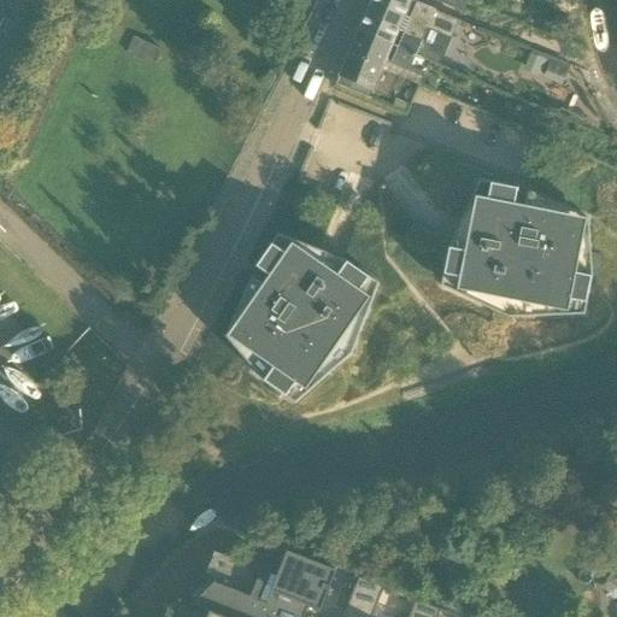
[(418,5),(419,1),(415,0),(372,0),(369,10),(425,33),(428,29),(451,39),(459,22),(418,5)]
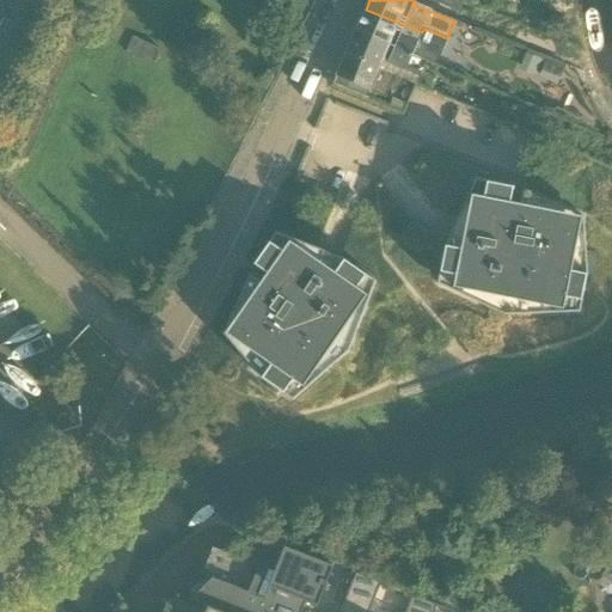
[(411,0),(416,1),(416,0),(429,0),(458,12),(463,1),(460,0),(411,0)]
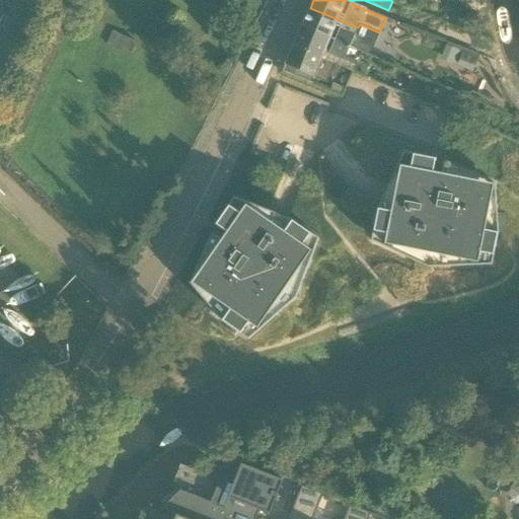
[(355,35),(358,27),(310,8),(302,27),(370,56),(373,48),(353,40),(355,35)]
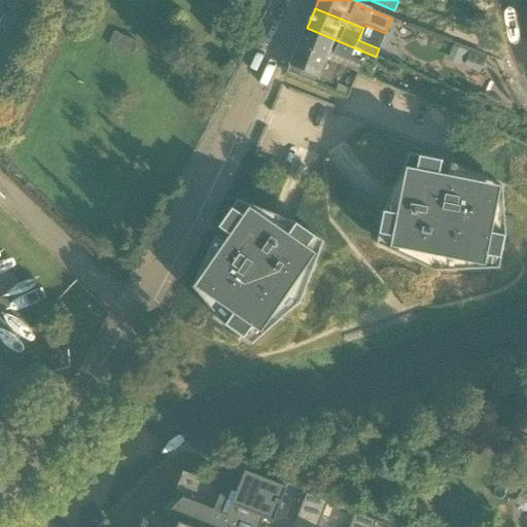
[(491,20),(476,12),(465,27),(484,35),(491,20)]
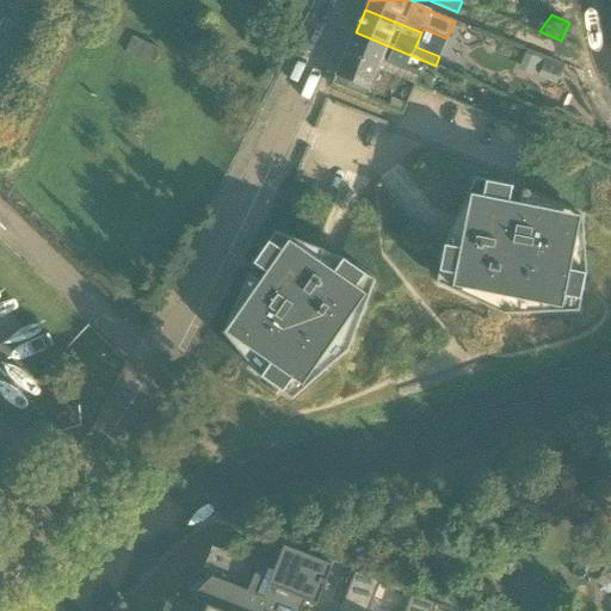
[(356,32),(346,54),(380,68),(395,75),(431,91),(436,78),(434,76),(438,67),(436,66),(356,32)]
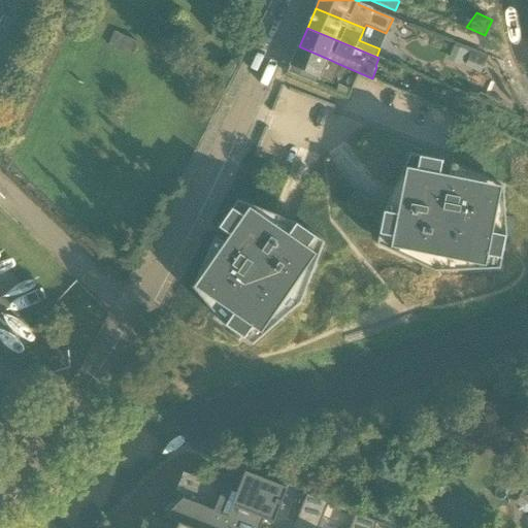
[(449,61),(464,67),(469,52),(454,45),(449,61)]
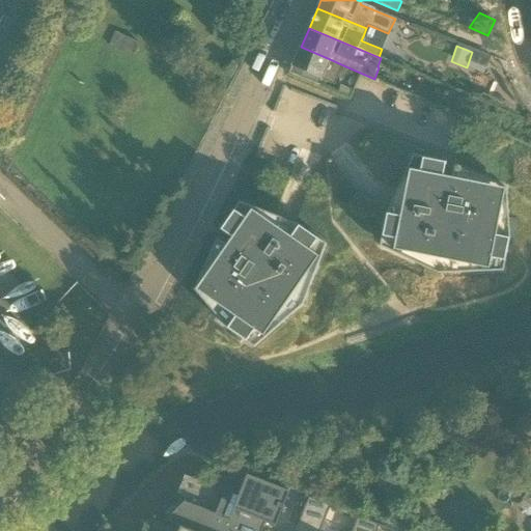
[(318,86),(320,80),(334,86),(343,65),(330,59),(301,47),(292,67),(289,74),(318,86)]
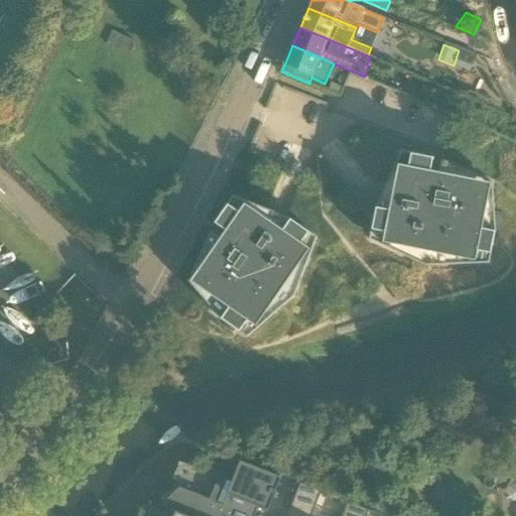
[(376,208),(369,240),(426,266),(490,264),(496,232),(492,182),(441,162),(438,179),(430,178),(434,158),(402,152),(376,208)]
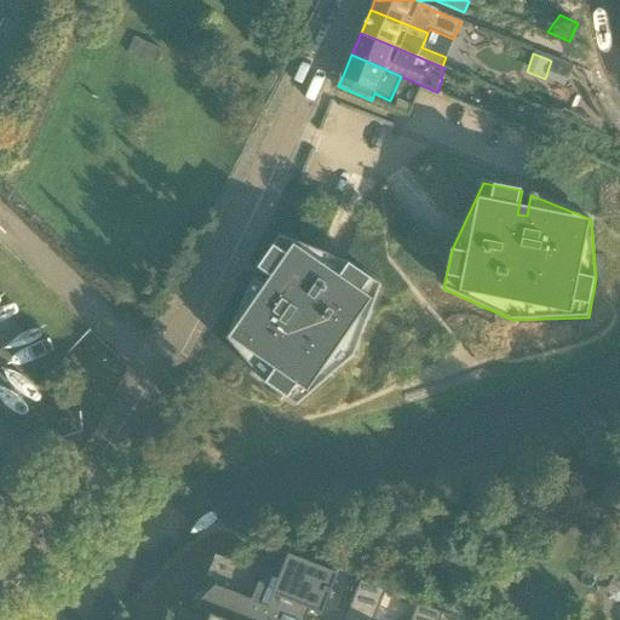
[(349,263),(321,252),(281,236),(258,269),(277,283),(273,291),(254,279),(228,339),(265,384),(298,407),(355,356),(382,286),(349,263)]
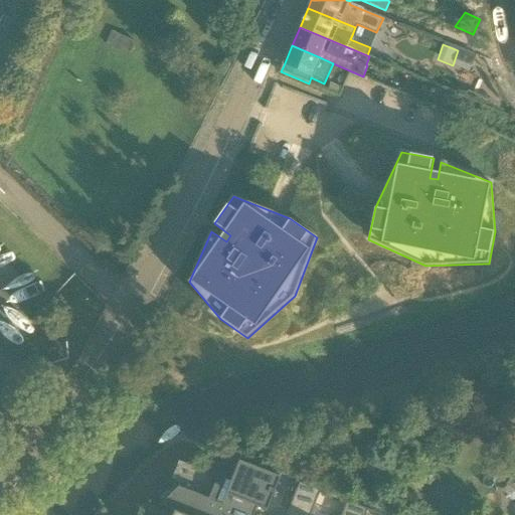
[(161,505),(175,511),(186,514),(233,514),(235,511),(245,514),(250,514),(254,505),(268,510),(282,475),(229,455),(221,474),(234,479),(229,492),(228,492),(224,502),(181,485),(161,505)]
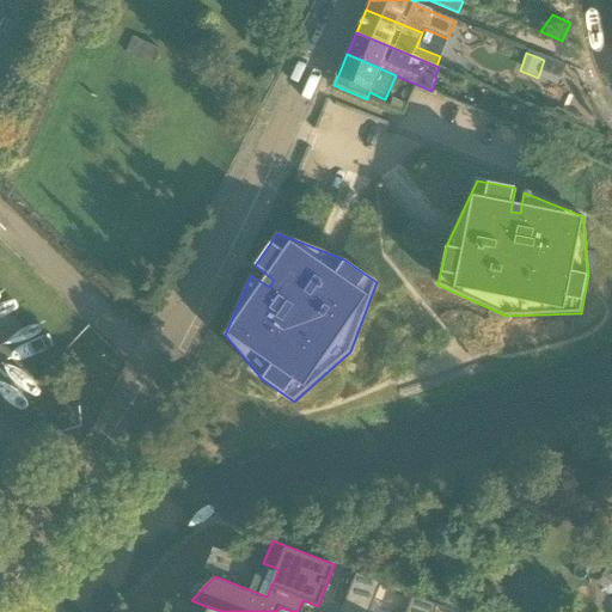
[(611,549),(610,549),(607,549),(603,550),(601,552),(599,555),(598,557),(597,560),(598,562),(598,565),(599,569),(600,571),(611,581),(611,549)]
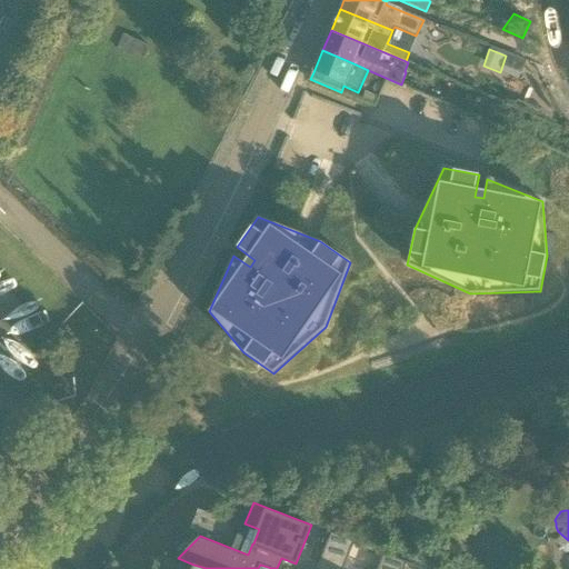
[(343,568),(355,542),(331,532),(317,568),(343,568)]
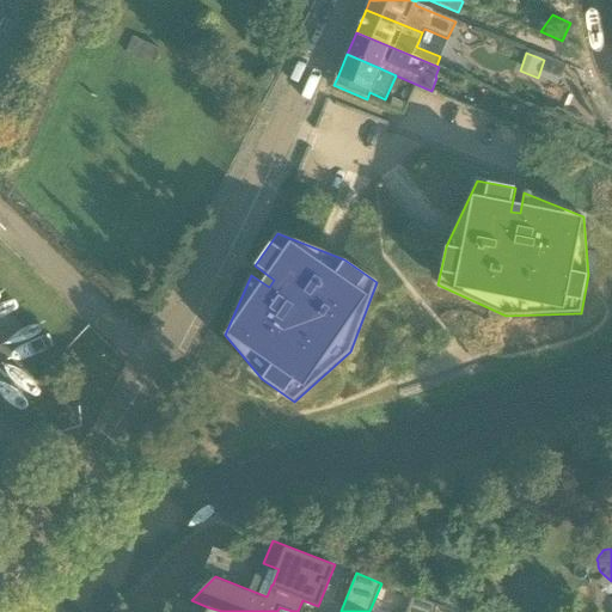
[(435,611),(439,605),(414,595),(407,611),(435,611)]
